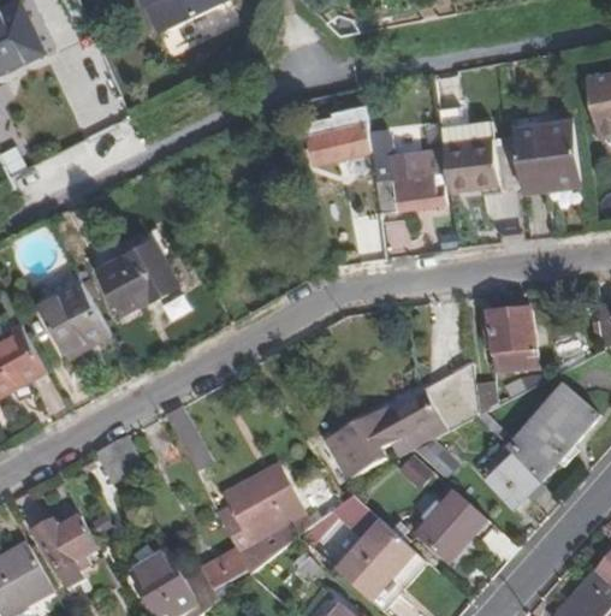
[(0,13),(17,7),(29,1),(28,0),(0,0),(0,13)]
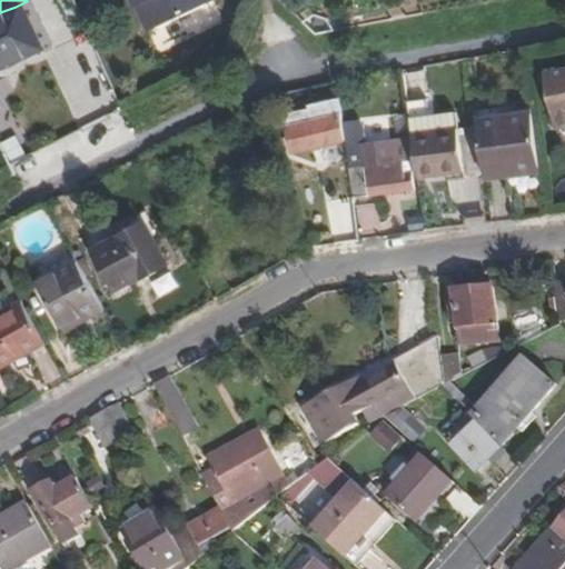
[(126,0),(144,37),(209,6),(206,0),(126,0)]
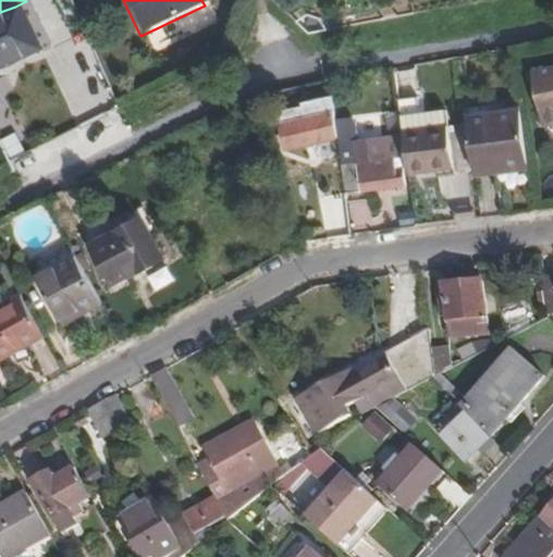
[(26,1),(15,7),(0,12),(0,64),(35,50),(47,45),(26,1)]
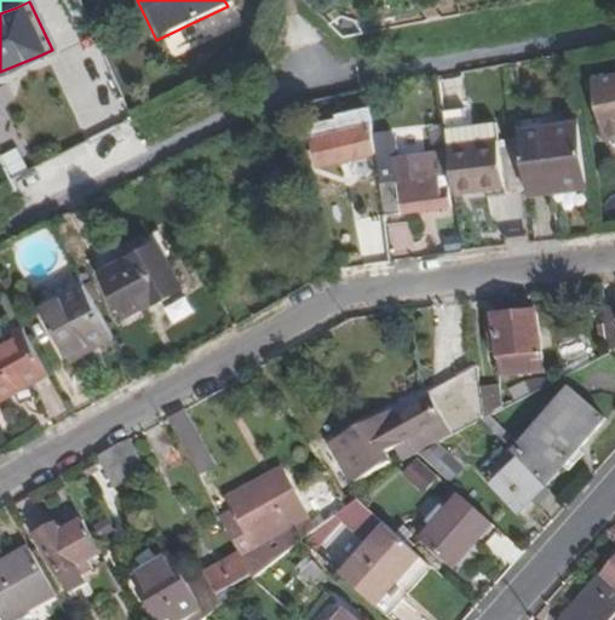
[(614,72),(598,75),(607,137),(614,135),(614,72)]
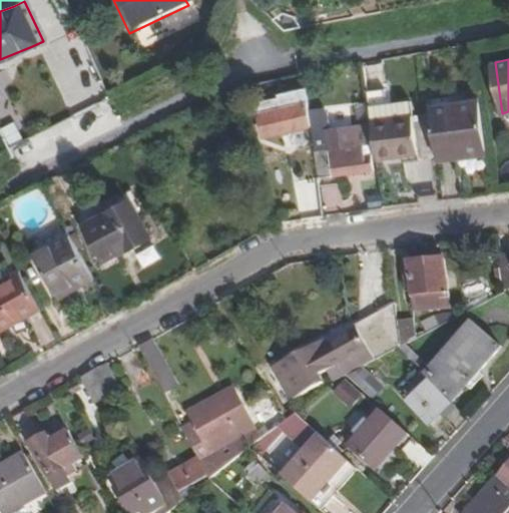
[(304,74),(296,75),(298,88),(305,86),(304,74)]
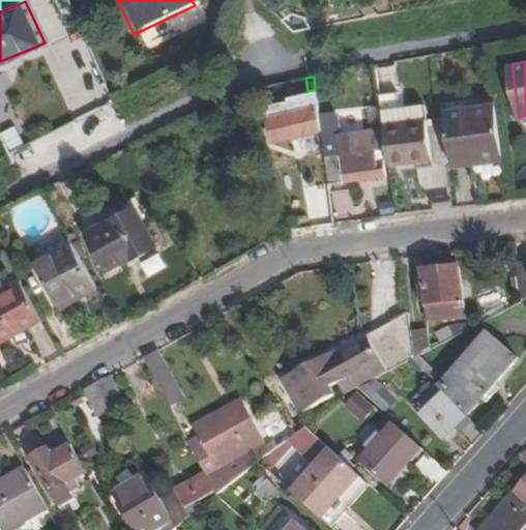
[(387,164),(429,157),(420,102),(397,107),(395,91),(378,94),(387,164)]
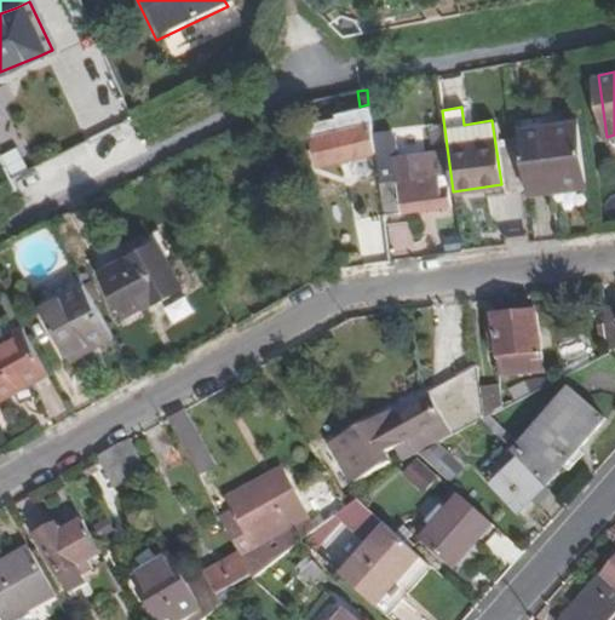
[(374,148),(371,122),(339,128),(337,116),(309,122),(317,161),(374,148)]
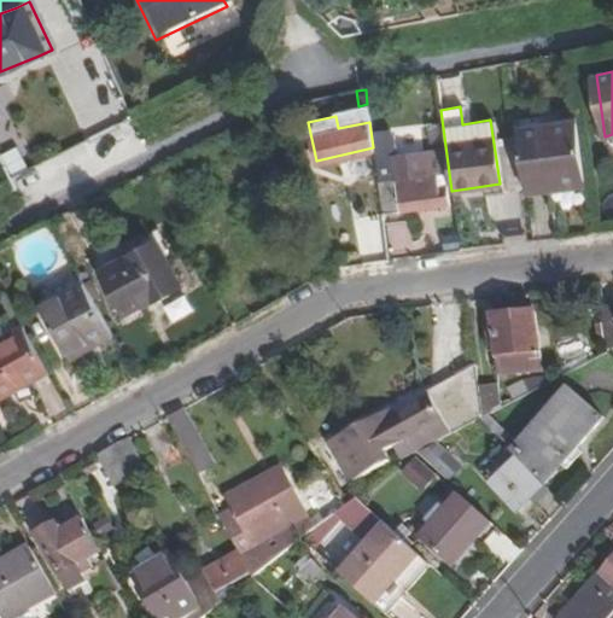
[(519,128),(527,181),(549,179),(549,184),(585,178),(578,121),(519,128)]
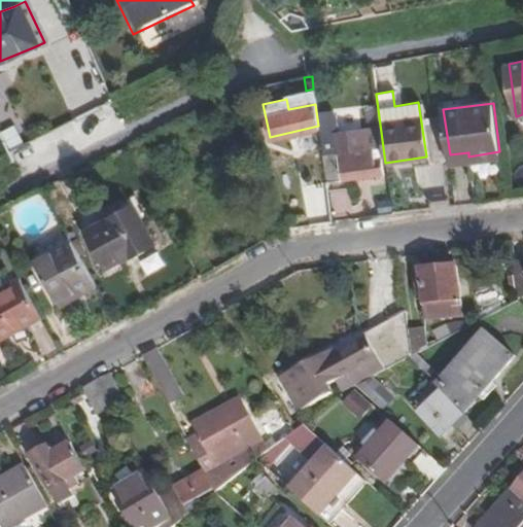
[(0,141),(4,151),(20,144),(12,125),(0,130),(0,141)]
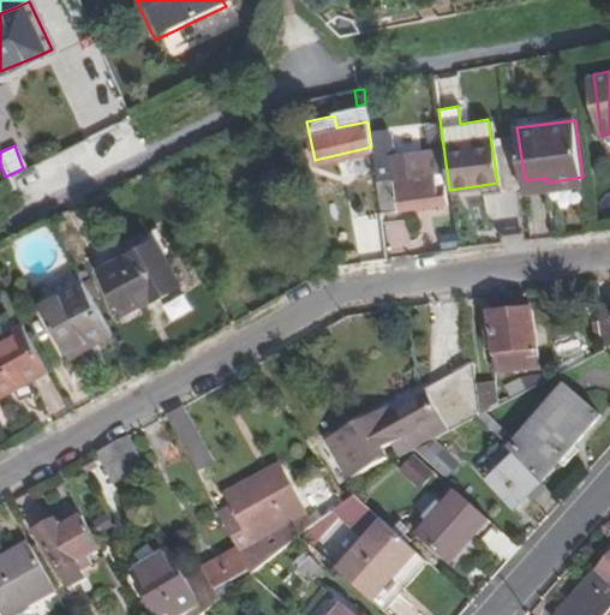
[(376,181),(380,213),(446,206),(442,173),(431,174),(429,160),(422,160),(420,154),(388,157),(392,179),(376,181)]
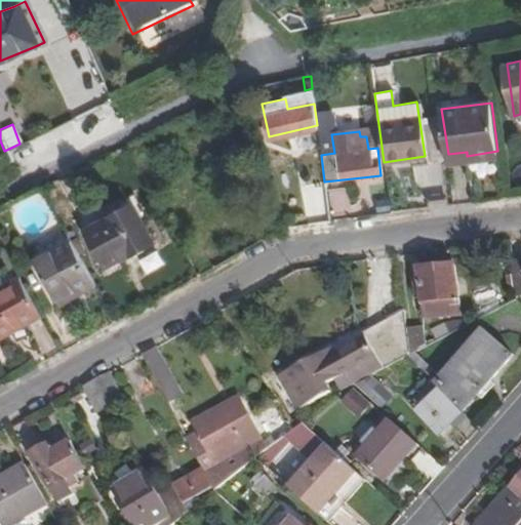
[(467,152),(448,154),(449,164),(498,157),(497,151),(467,156),(467,152)]
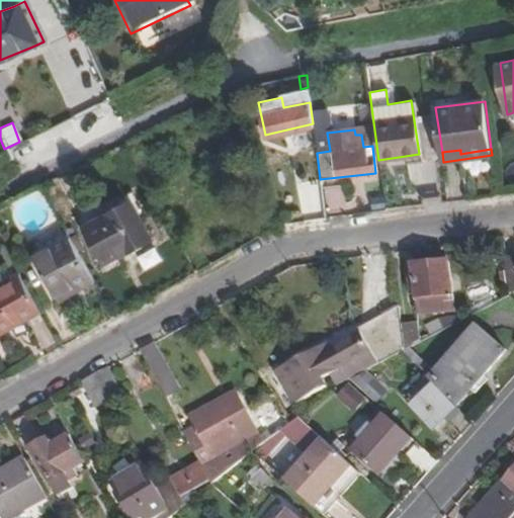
[(129,197),(103,209),(105,212),(80,226),(100,261),(129,246),(131,249),(150,239),(129,197)]
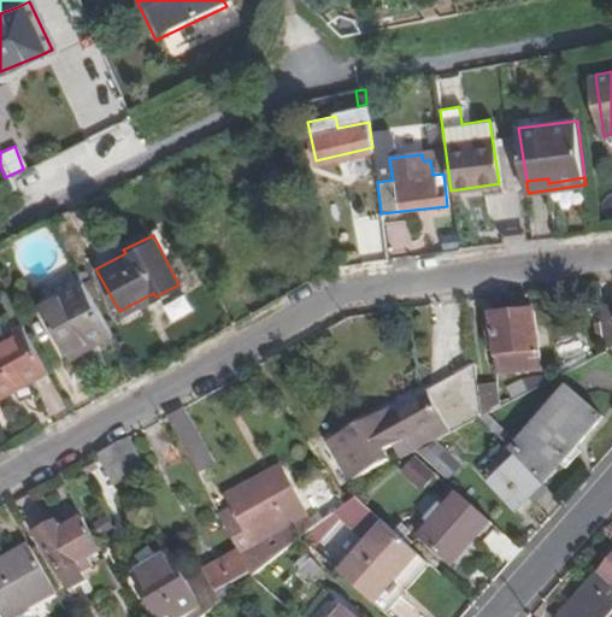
[(95,341),(110,333),(81,280),(39,303),(64,350),(92,335),(95,341)]
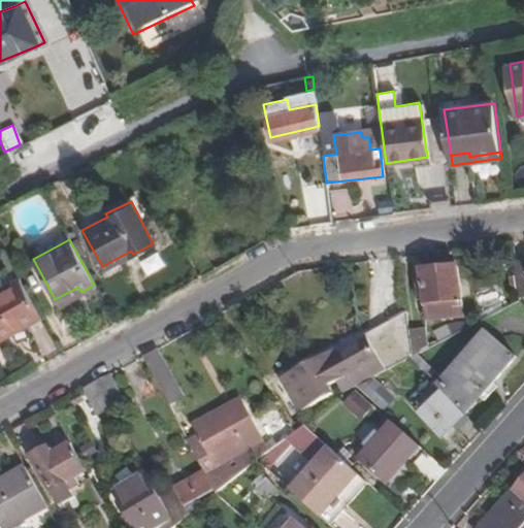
[(523,257),(514,259),(518,297),(523,296),(523,257)]
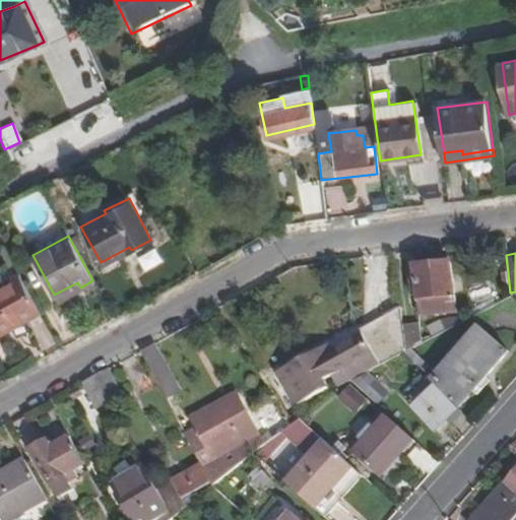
[(413,263),(420,309),(457,304),(451,259),(413,263)]
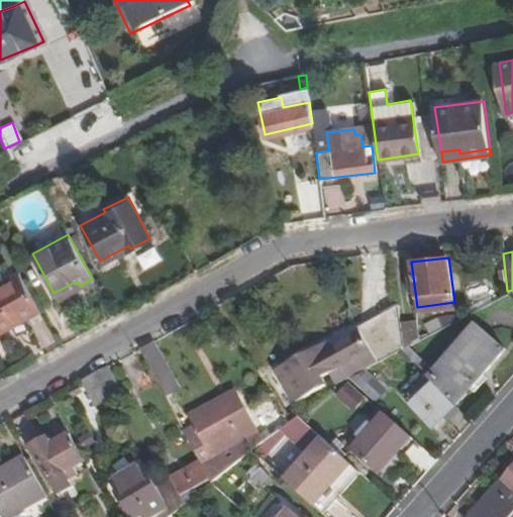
[(0,330),(38,309),(16,272),(0,280),(0,330)]
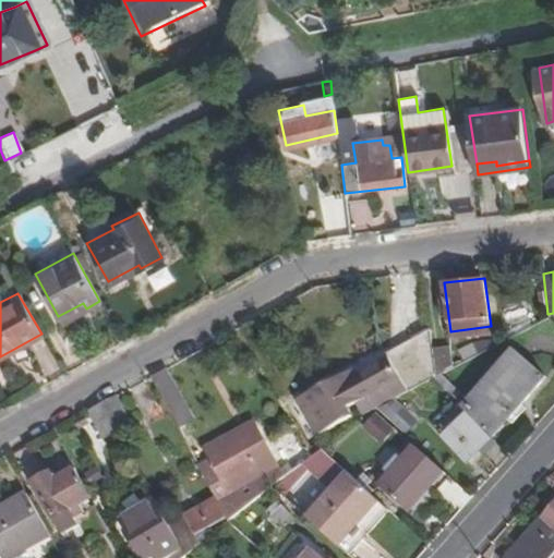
[(460,401),(485,427),(500,412),(506,417),(550,370),(516,339),(460,401)]
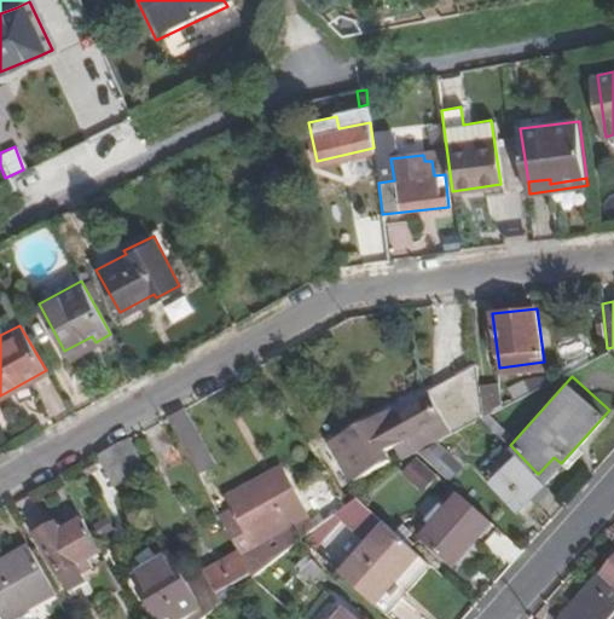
[(482,414),(480,391),(464,392),(467,416),(482,414)]
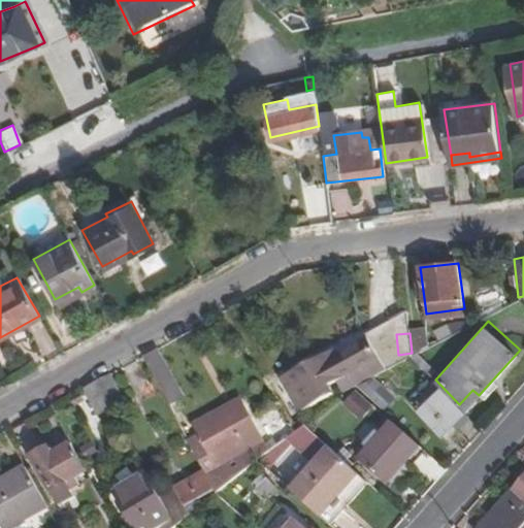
[(326,351),(339,375),(377,357),(366,337),(332,355),(329,349),(326,351)]
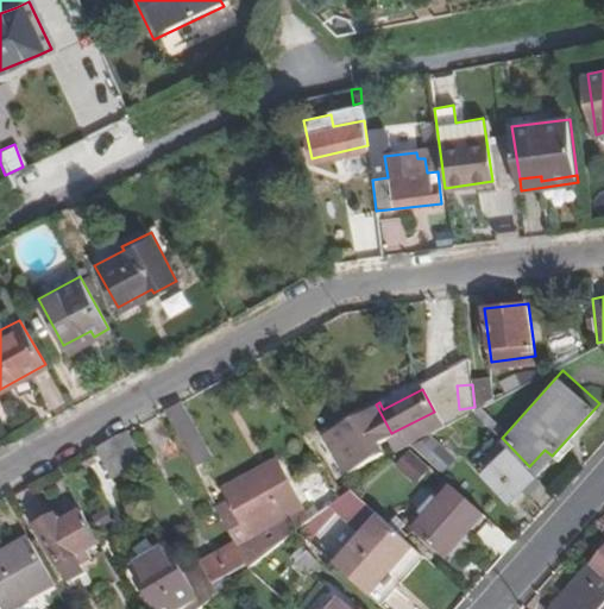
[(196,435),(177,401),(159,410),(180,444),(196,435)]
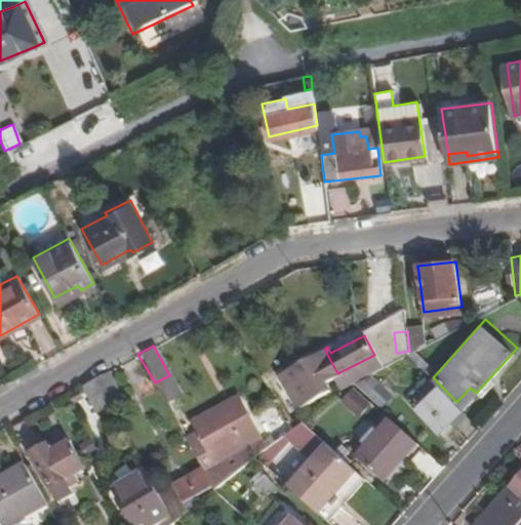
[(337,373),(324,349),(309,356),(311,361),(283,375),(297,403),(327,389),(324,380),(337,373)]
